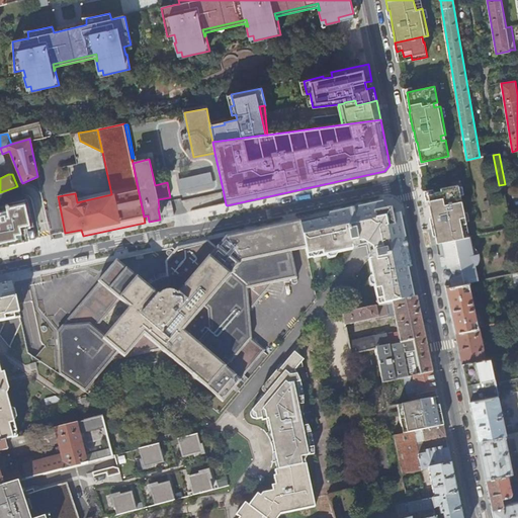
[(435,241),(436,243),(440,242),(469,236),(468,234),(463,236),(460,224),(465,223),(457,185),(440,188),(440,191),(427,193),(429,203),(428,203),(429,210),(430,210),(436,241),(435,241)]
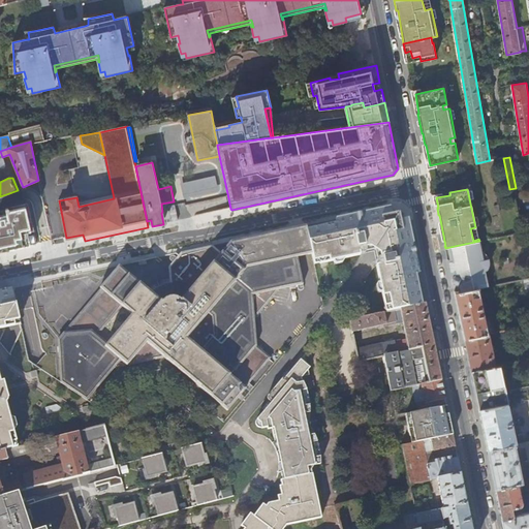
[(114,198),(113,193),(78,201),(79,207),(114,198)]
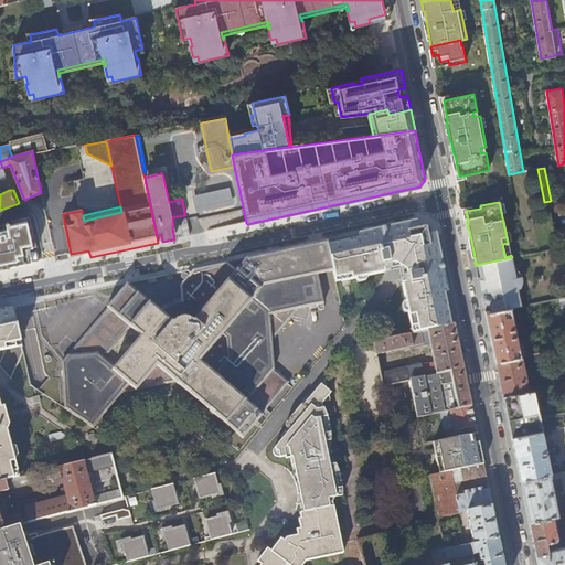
[(0,268),(40,260),(30,217),(6,223),(6,225),(0,225),(0,268)]
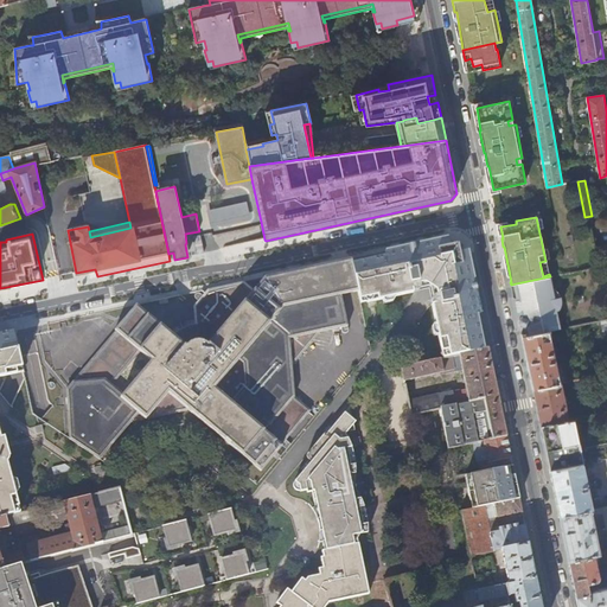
[(197,255),(204,254),(199,236),(193,238),(197,255)]
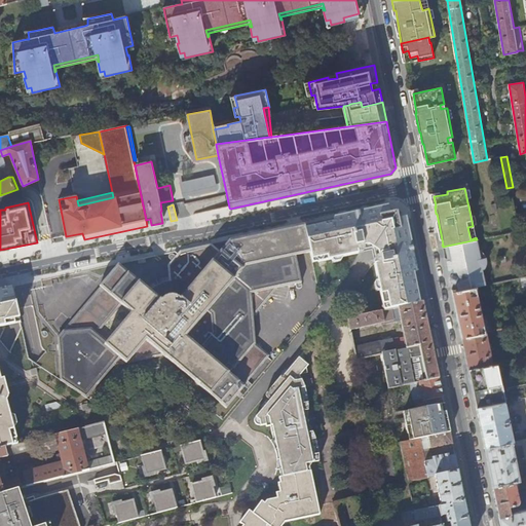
[(377,226),(381,220),(379,213),(365,216),(363,215),(352,217),(351,219),(305,228),(310,253),(312,259),(317,258),(318,262),(358,254),(358,251),(360,253),(362,252),(364,251),(365,249),(364,246),(368,238),(367,228),(377,226)]
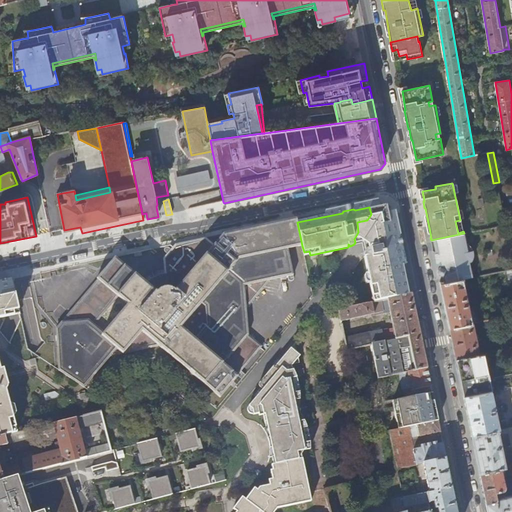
[(382,231),(386,224),(379,220),(371,214),(367,220),(357,222),(358,232),(354,239),(355,242),(354,244),(352,245),(350,246),(348,244),(348,247),(362,244),(365,258),(367,257),(365,255),(364,252),(365,250),(367,249),(369,249),(373,243),(384,240),(382,231)]
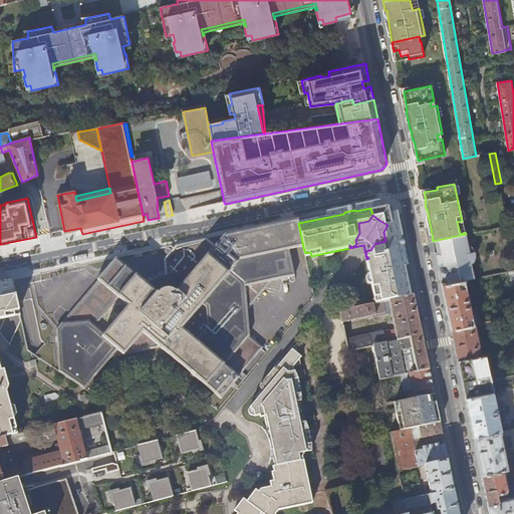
[(303,247),(298,223),(297,220),(284,222),(290,250),(303,247)]
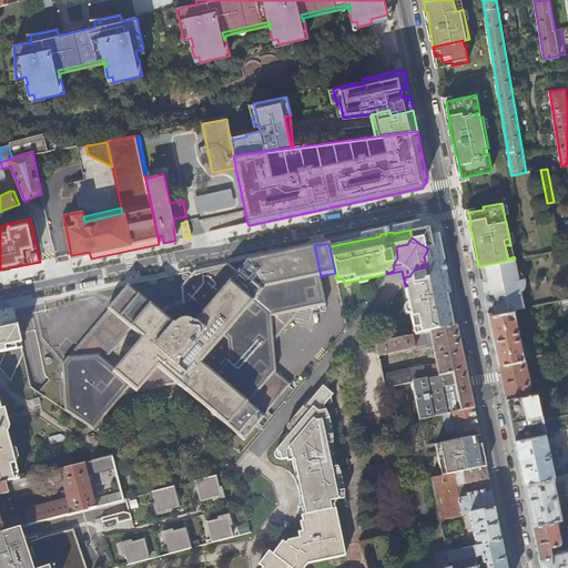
[(162,314),(129,285),(109,308),(110,310),(63,365),(64,411),(93,429),(124,395),(178,384),(181,386),(176,391),(222,429),(226,425),(244,442),(266,416),(269,419),(273,414),(270,411),(293,384),(277,371),(275,342),(293,321),(288,316),(295,308),(301,308),(301,312),(327,306),(321,276),(314,245),(250,260),(239,272),(229,264),(195,271),(183,286),(186,304),(182,305),(169,311),(162,314)]
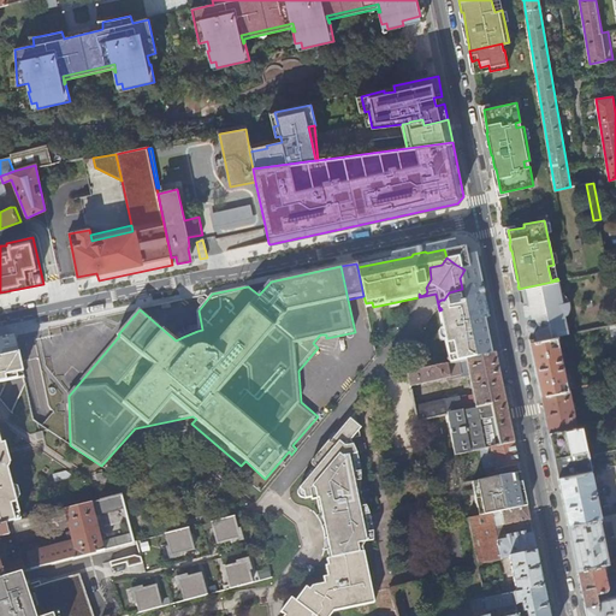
[(457,363),(491,356),(480,302),(481,300),(479,288),(477,286),(473,268),(465,270),(460,278),(462,289),(449,292),(444,300),(442,300),(439,301),(438,303),(439,307),(442,309),(439,311),(449,359),(456,356),(457,363)]
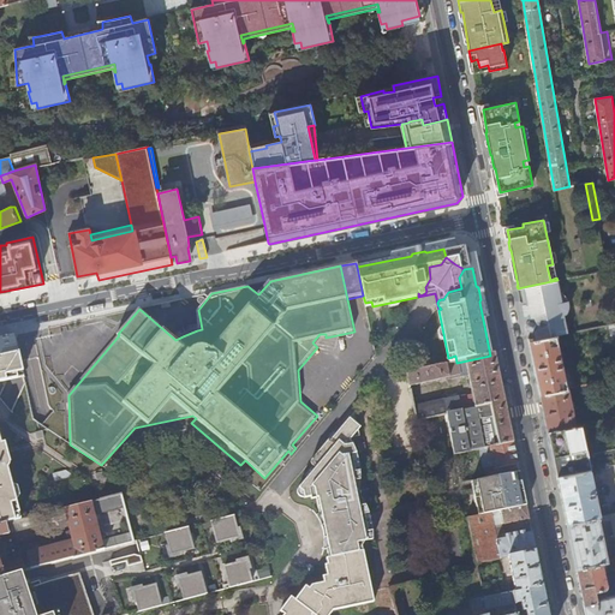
[(563,309),(557,280),(523,287),(529,316),(530,322),(526,324),(526,327),(527,329),(530,330),(532,332),(533,340),(556,335),(568,333),(565,316),(553,318),(551,312),(563,309)]
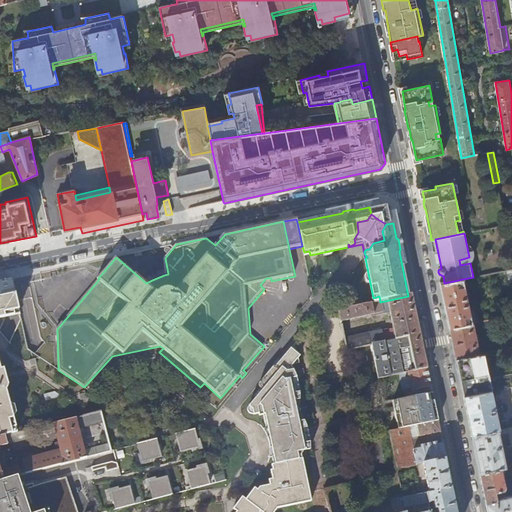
[(431,240),(436,264),(440,263),(435,239),(431,240)]
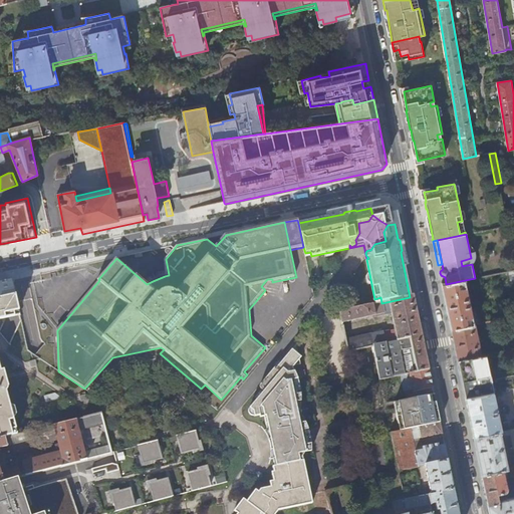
[(152,276),(153,281),(165,276),(163,272),(157,273),(152,276)]
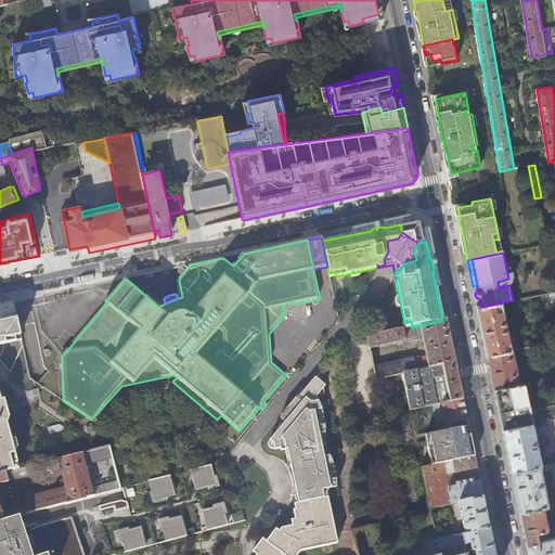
[(286,313),(294,305),(294,301),(288,301),(282,309),(286,313)]
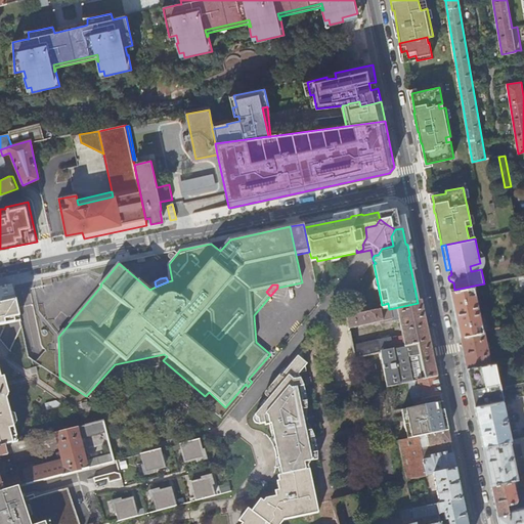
[(450,291),(460,336),(484,331),(479,308),(474,286),(454,290),(450,291)]
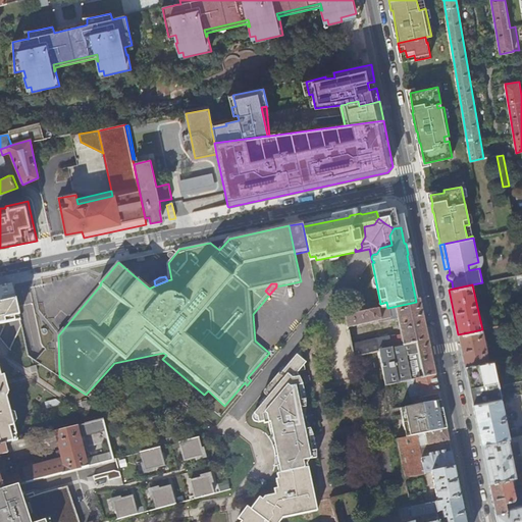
[(0,446),(6,445),(17,441),(14,430),(18,429),(17,423),(12,425),(9,413),(11,413),(10,409),(8,410),(5,399),(7,398),(8,397),(8,395),(3,378),(0,378),(0,324),(20,320),(16,300),(15,300),(11,285),(0,288),(0,446)]
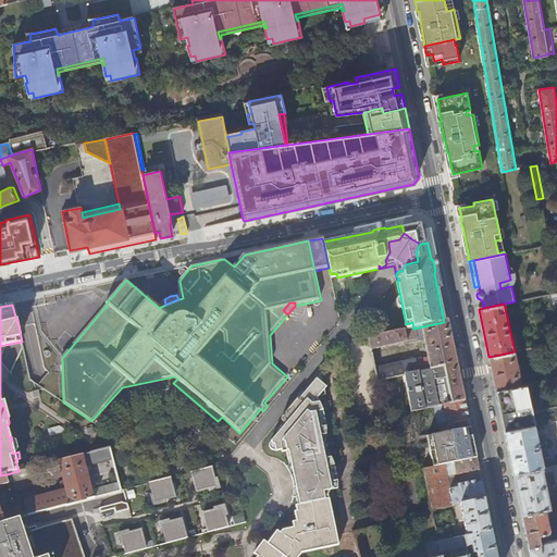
[(430,370),(457,363),(454,347),(448,321),(444,322),(413,329),(407,330),(369,338),(371,350),(417,339),(417,342),(424,339),(428,358),(430,370)]
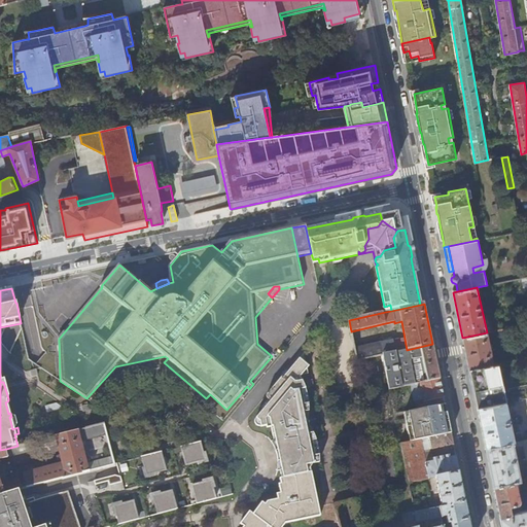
[(490,346),(487,332),(462,338),(469,371),(494,365),(491,353),(492,352),(491,345),(490,346)]
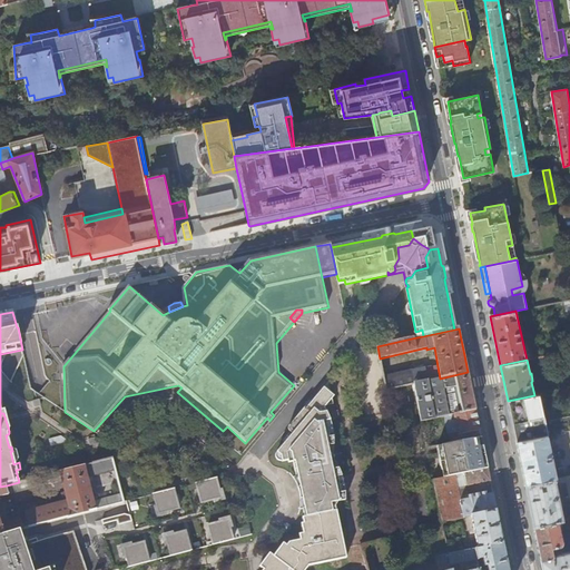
[(433,380),(440,379),(438,366),(425,369),(428,381),(433,380)]
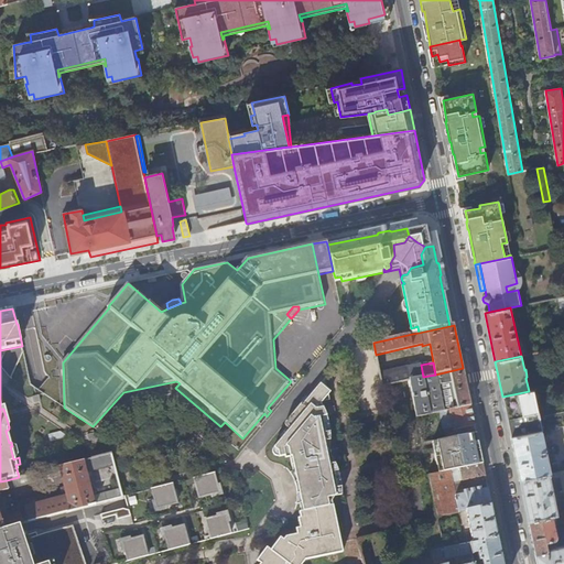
[(382,386),(411,379),(423,377),(421,365),(380,373),(382,386)]
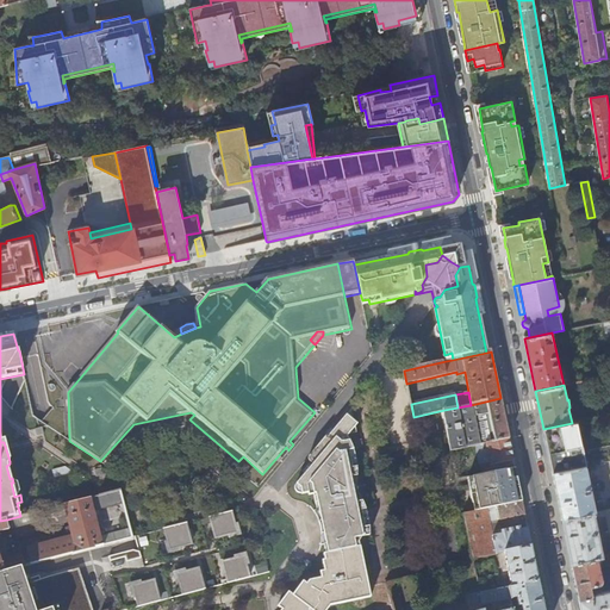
[(485,444),(509,439),(500,398),(471,405),(464,406),(466,415),(467,415),(487,410),(492,431),(472,435),(464,436),(460,415),(458,408),(444,410),(447,433),(452,452),(479,446),(485,444)]
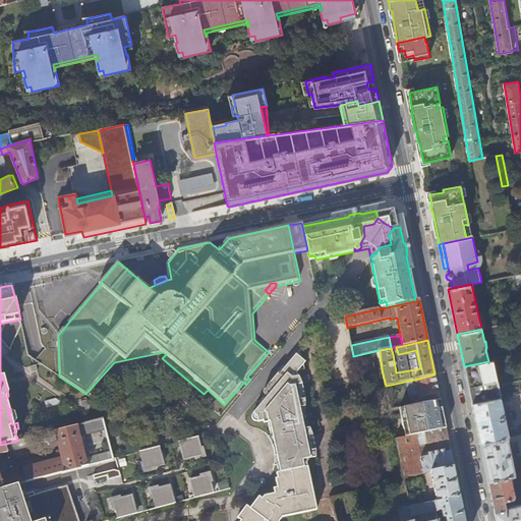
[(277,465),(279,473),(308,468),(307,464),(302,461),(305,457),(309,459),(316,458),(316,449),(312,450),(309,435),(313,435),(309,426),(306,420),(303,420),(301,414),(305,413),(305,411),(305,406),(305,398),(301,399),(299,384),(302,384),(299,374),(297,372),(298,370),(305,369),(301,349),(281,371),(280,371),(265,390),(264,391),(265,392),(266,394),(269,396),(251,416),(251,418),(252,419),(254,420),(257,421),(257,422),(264,421),(264,423),(269,422),(272,437),(273,437),(275,445),(274,446),(275,449),(276,454),(276,456),(277,456),(279,465),(277,465)]
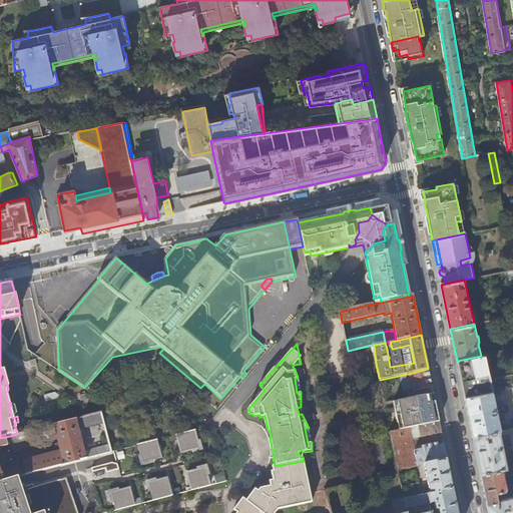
[(393,349),(397,366),(414,363),(410,345),(393,349)]
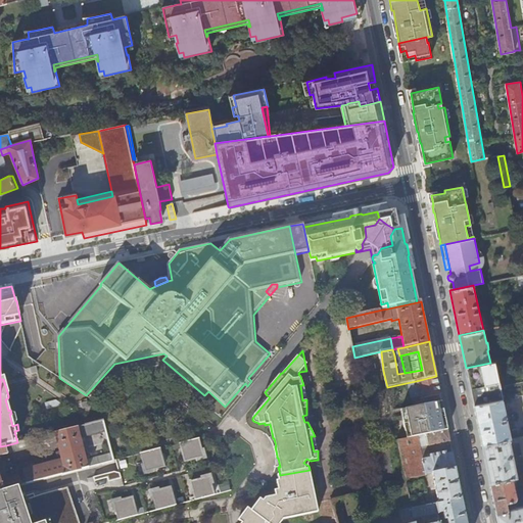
[(399,355),(394,355),(397,374),(405,373),(400,355),(399,355)]
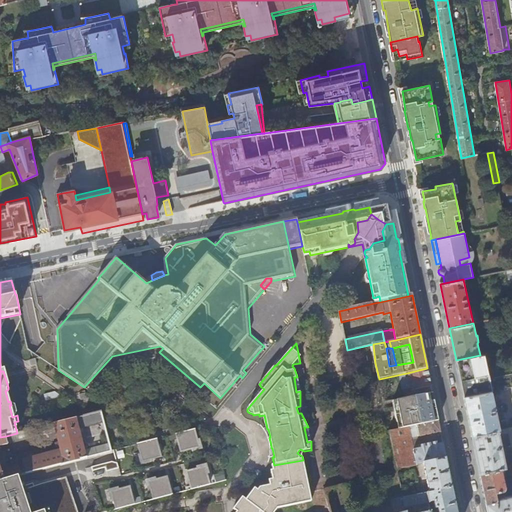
[(511,373),(490,378),(485,354),(480,355),(456,360),(464,397),(492,391),(511,387),(511,373)]
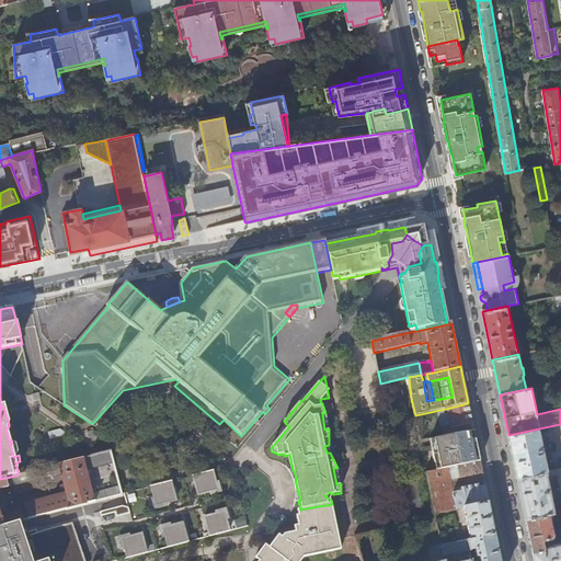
[(446,436),(474,431),(468,403),(446,409),(450,428),(445,430),(446,436)]
